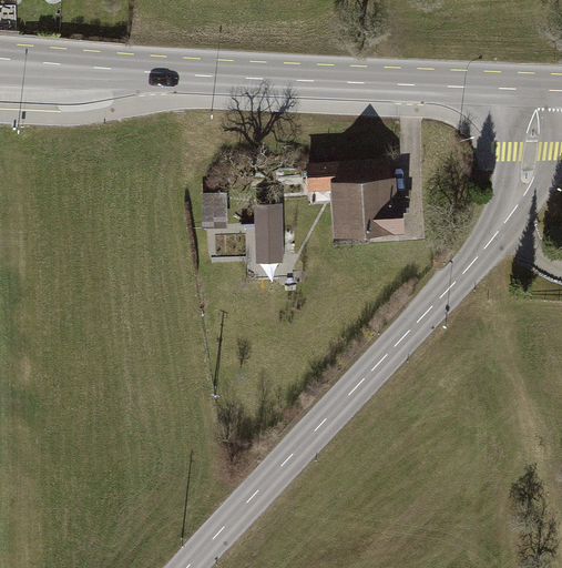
[(89,0),(88,0),(81,12),(93,20),(101,7),(89,0)]
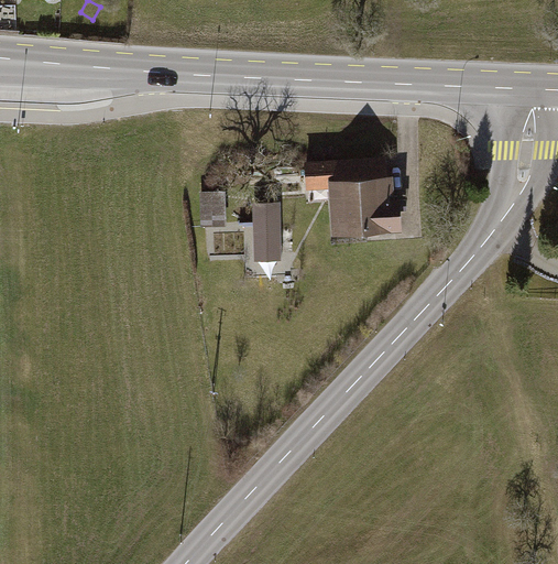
[(329,191),(331,237),(397,232),(394,173),(384,174),(383,155),(304,161),(306,192),(329,191)]
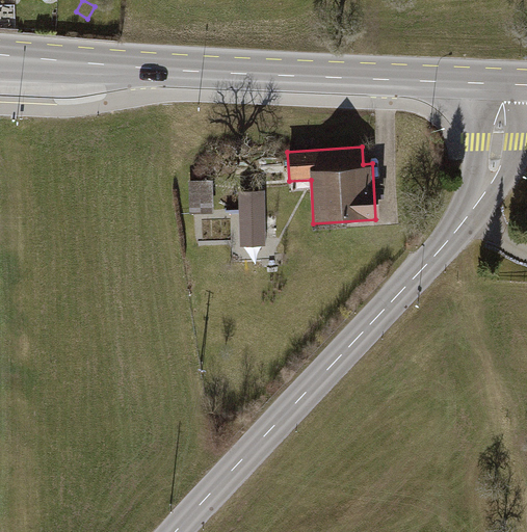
[(187,182),(188,214),(211,213),(209,181),(187,182)]
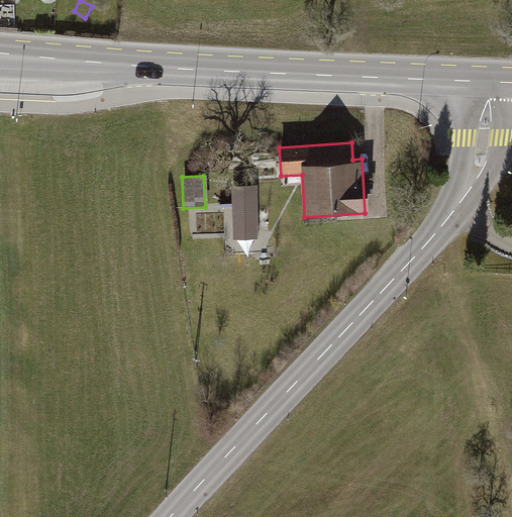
[(231,187),(232,239),(256,238),(254,187),(231,187)]
